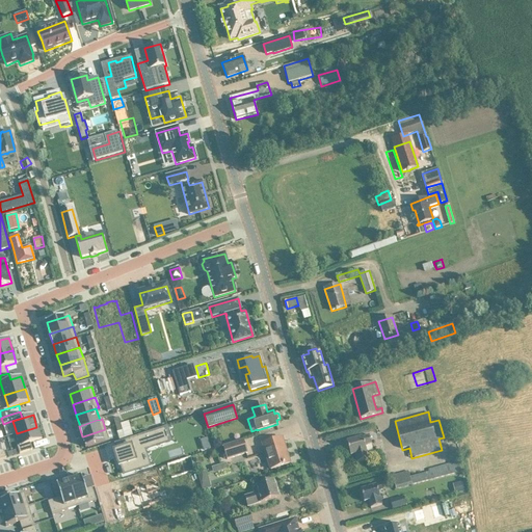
[(36,427),(17,433),(20,446),(18,447),(20,454),(32,450),(30,443),(41,440),(36,427)]
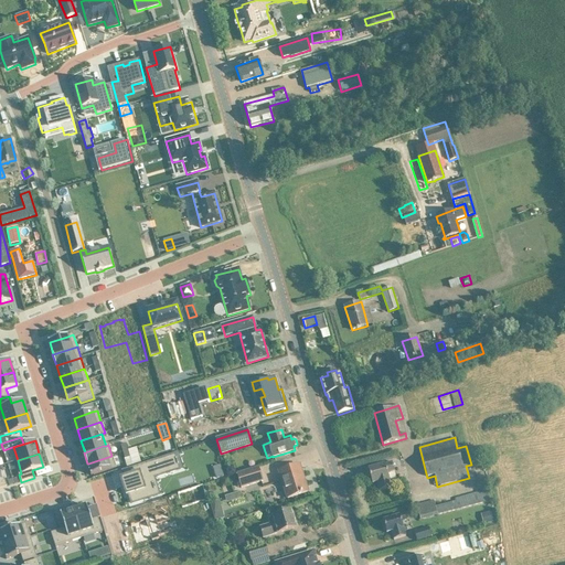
[(112,456),(88,464),(92,475),(110,469),(116,467),(112,456)]
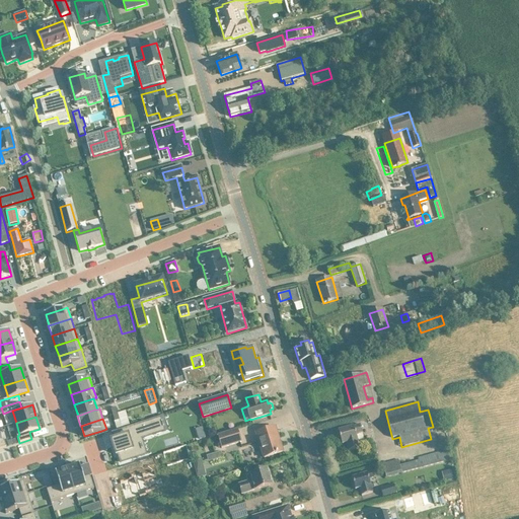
[(154,420),(112,433),(116,446),(113,447),(115,454),(117,453),(120,462),(139,456),(134,440),(158,433),(154,420)]
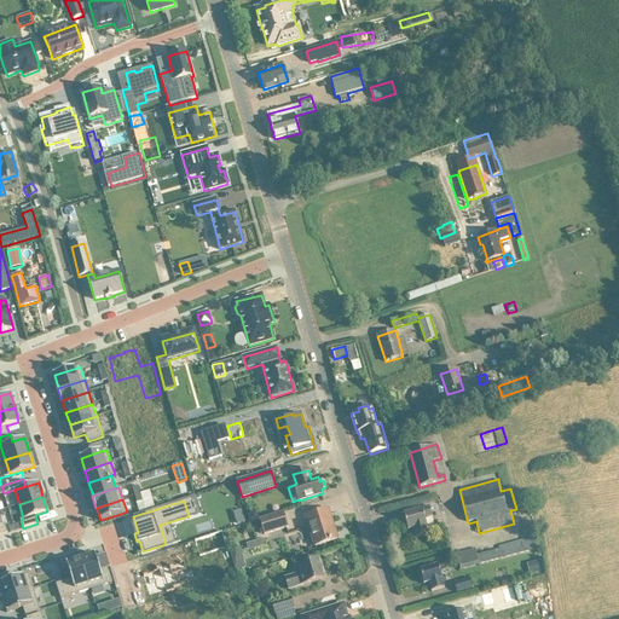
[(414,528),(416,538),(429,534),(424,519),(433,516),(429,507),(404,514),(408,530),(414,528)]
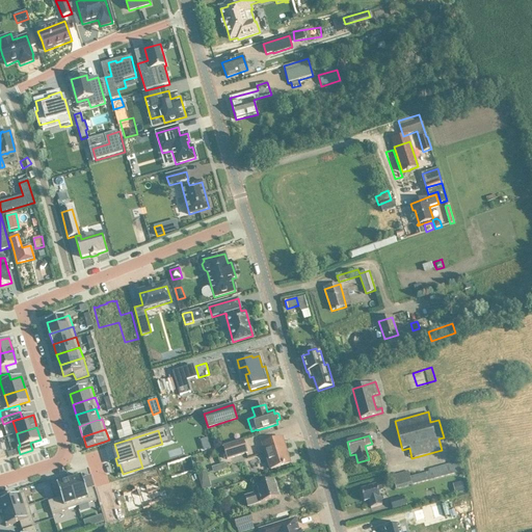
[(282,437),(262,444),(270,470),(290,463),(282,437)]
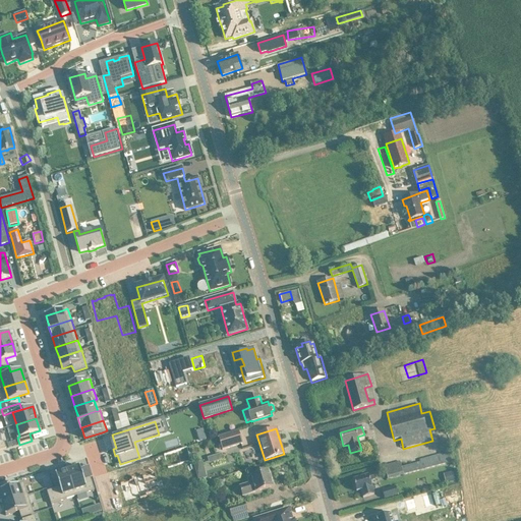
[(204,429),(196,431),(199,442),(207,440),(204,429)]
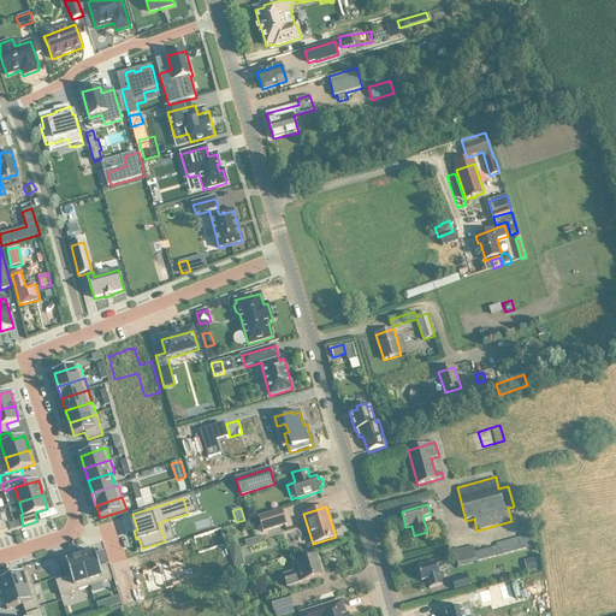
[(271,513),(259,517),(264,533),(286,525),(282,509),(271,513)]
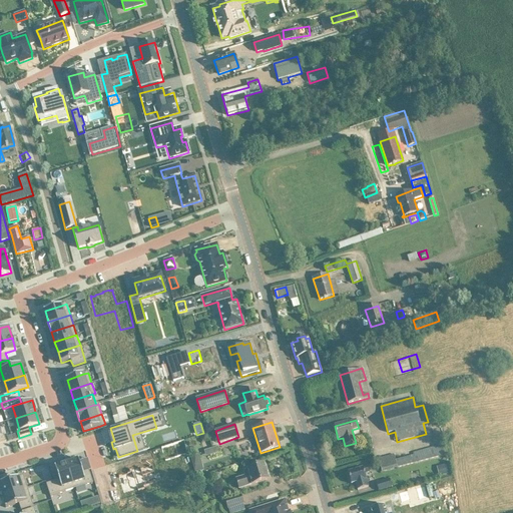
[(445,455),(444,454),(442,445),(413,453),(413,455),(395,460),(394,455),(378,458),(382,473),(445,455)]
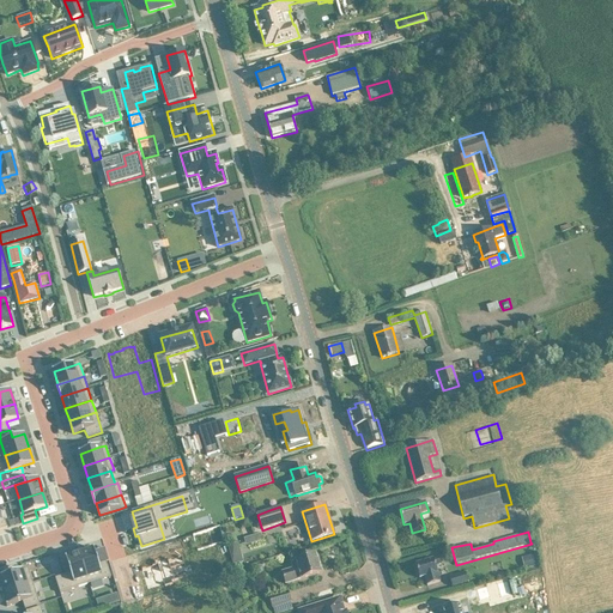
[(237,544),(228,547),(234,566),(243,563),(237,544)]
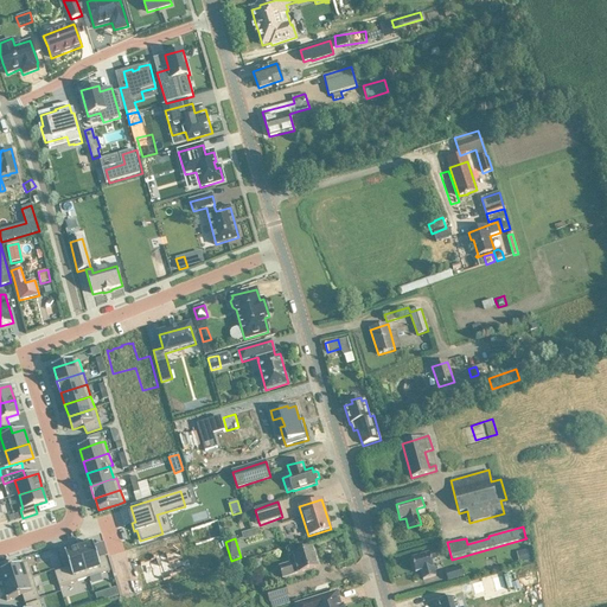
[(93,544),(80,549),(89,577),(109,570),(104,557),(97,560),(93,544)]
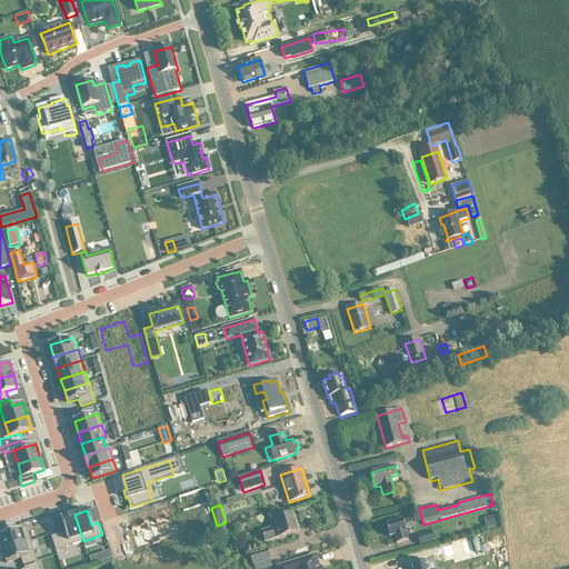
[(271,529),(261,531),(265,542),(275,539),(279,538),(299,531),(293,513),(282,517),(273,519),(273,520),(276,527),(271,529)]
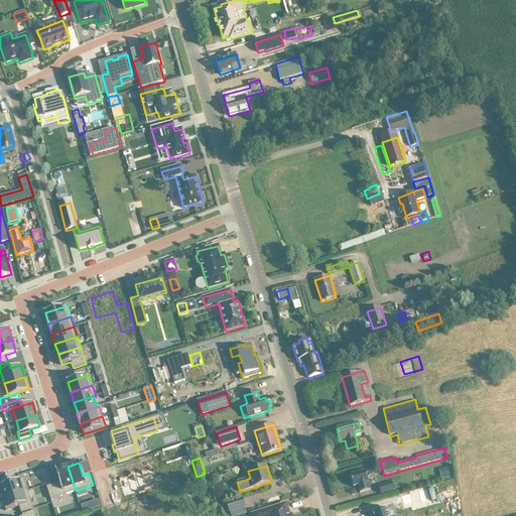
[(60,484),(54,485),(57,496),(76,491),(68,467),(55,471),(60,484)]
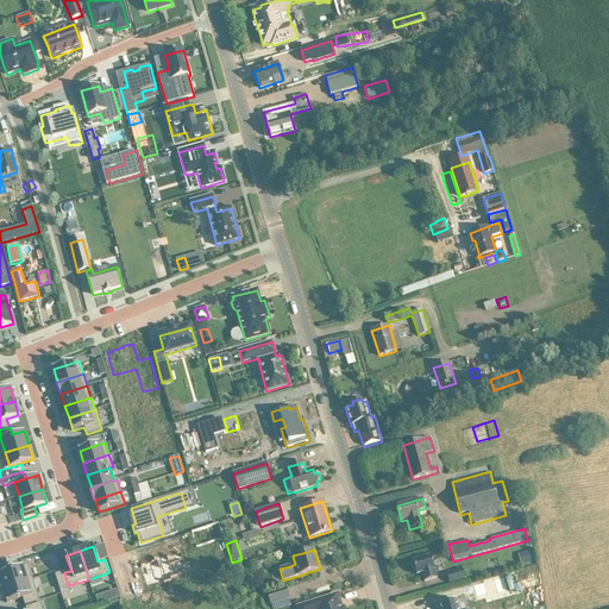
[(532,551),(521,553),(525,565),(534,563),(532,551)]
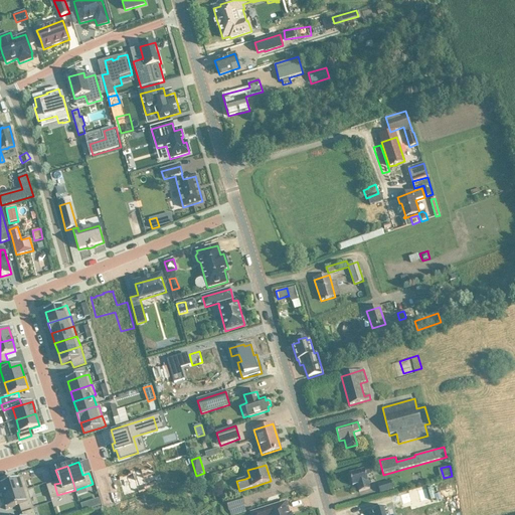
[(132,475),(119,479),(124,496),(135,493),(136,495),(148,492),(147,490),(158,486),(153,469),(140,473),(139,471),(132,473),(132,475)]
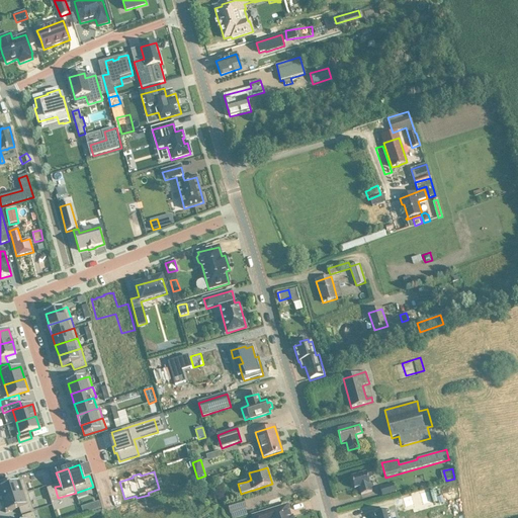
[(354,489),(359,488),(361,495),(372,492),(368,479),(373,478),(371,471),(351,478),(354,489)]
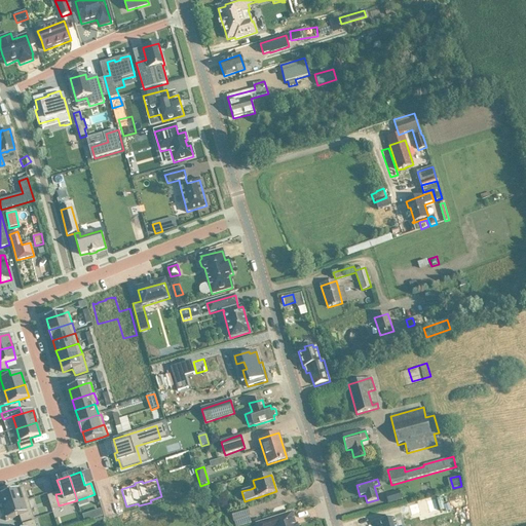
[(24,489),(0,496),(0,498),(3,509),(28,500),(24,489)]
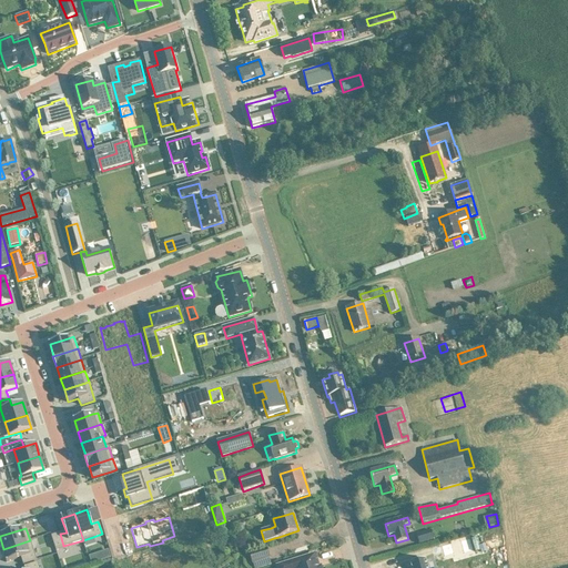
[(434,539),(432,529),(416,534),(418,544),(434,539)]
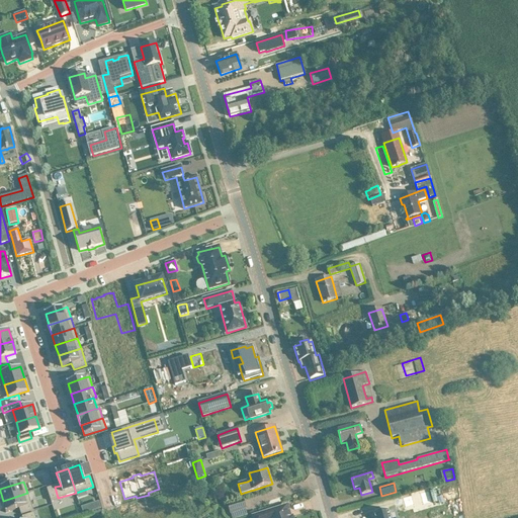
[(55,487),(48,490),(52,501),(58,498),(55,487)]
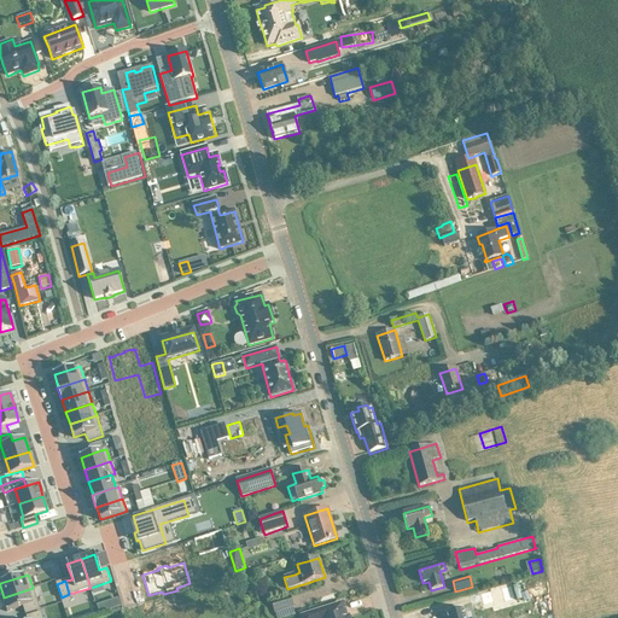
[(33,588),(4,598),(7,611),(23,606),(25,613),(40,610),(33,588)]
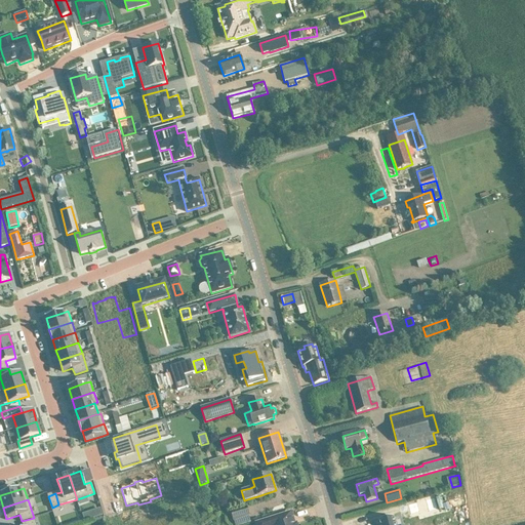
[(156,524),(157,524),(156,521),(174,515),(171,505),(172,503),(172,502),(136,514),(136,516),(137,515),(139,515),(142,522),(140,523),(138,523),(138,524),(134,524),(156,524)]
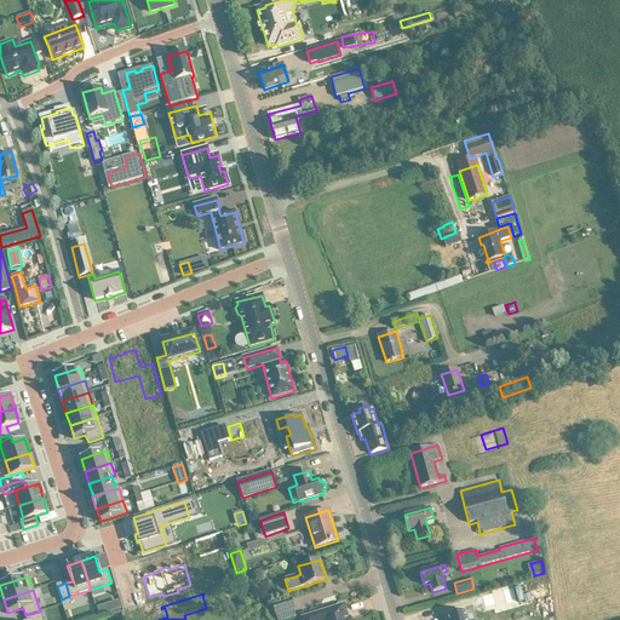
[(291,598),(271,604),(275,615),(294,609),(291,598)]
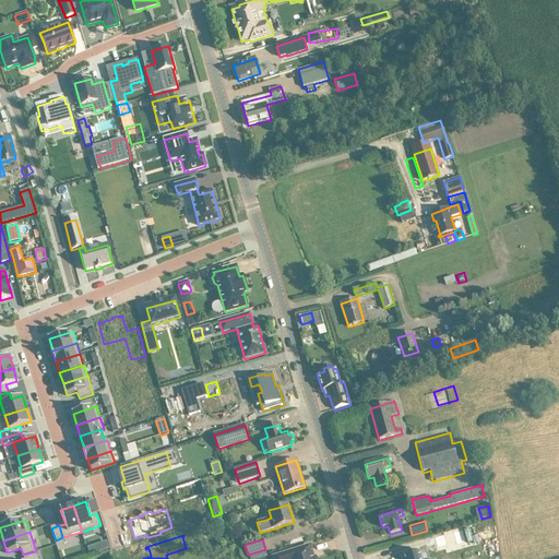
[(107,542),(87,547),(90,555),(109,549),(107,542)]
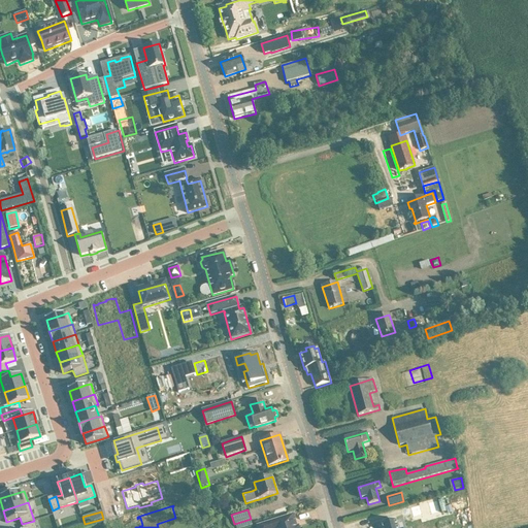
[(298,527),(296,527),(292,516),(258,527),(298,527)]
